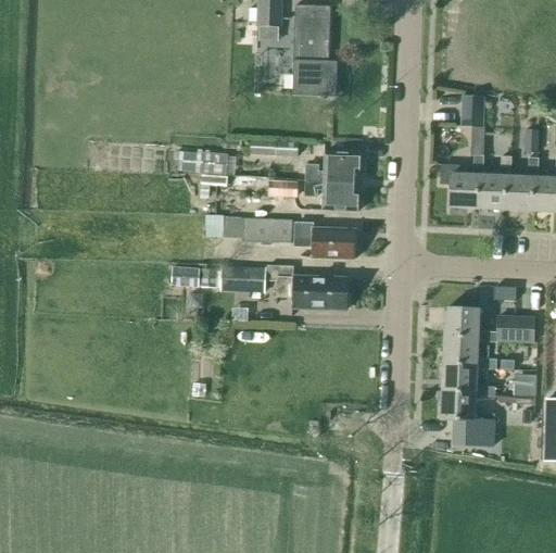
[(256,0),(255,25),(281,26),(281,0),(256,0)]
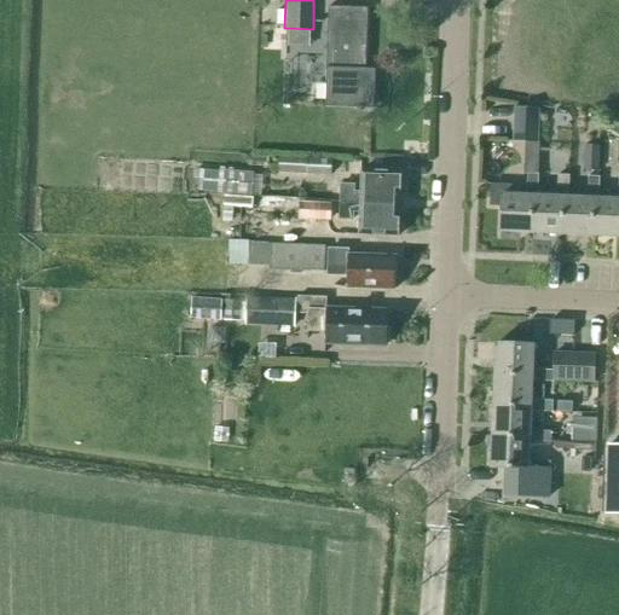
[(325,104),(374,106),(375,67),(365,67),(368,6),(329,5),(325,104)]
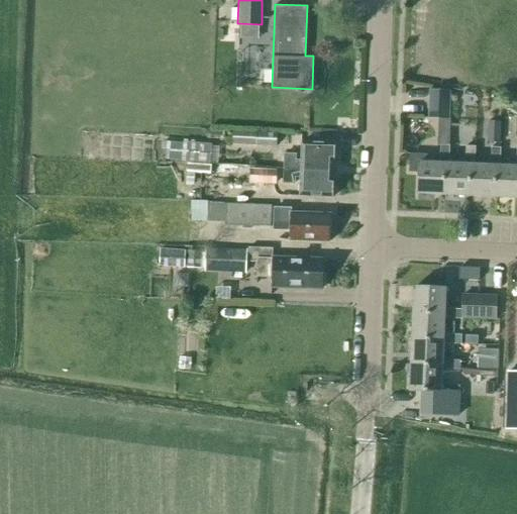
[(452,83),(430,82),(429,112),(450,113),(452,83)]
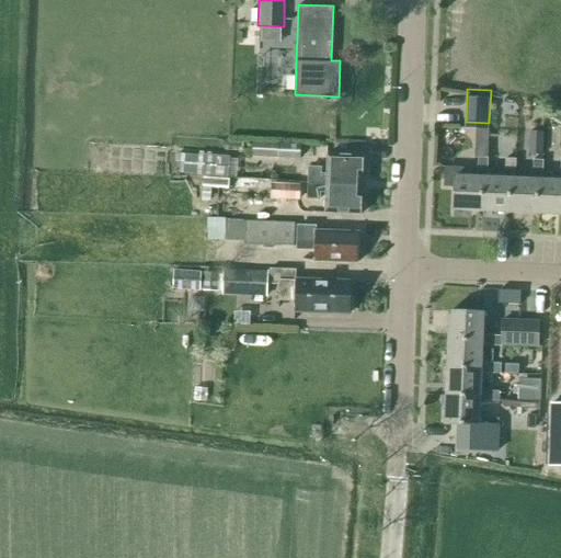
[(527,152),(541,152),(542,131),(528,129),(527,152)]
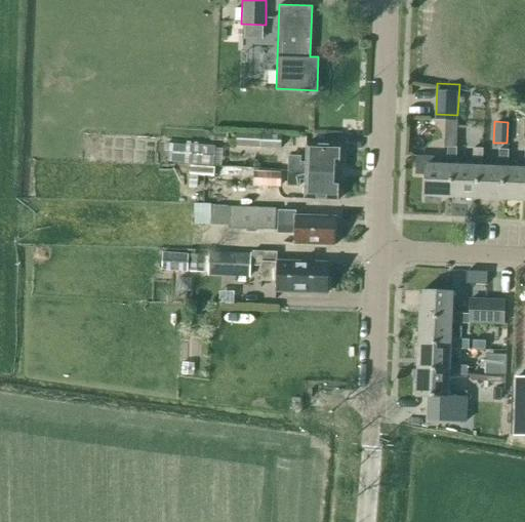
[(259,145),(280,146),(281,133),(259,132),(259,145)]
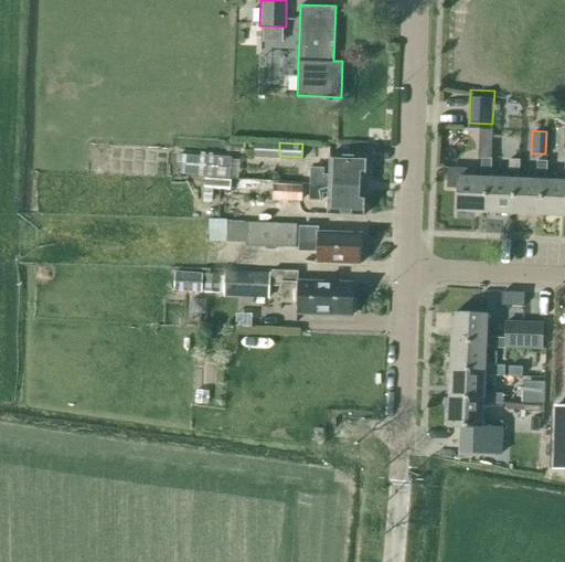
[(479,145),(478,156),(481,156),(491,157),(492,146),(479,145)]
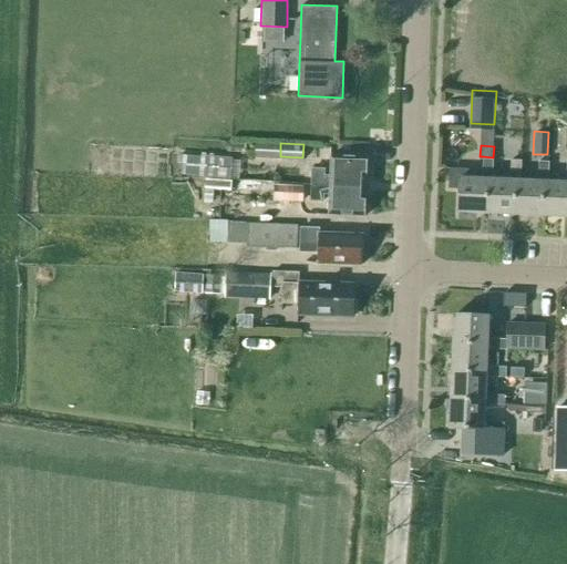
[(230,175),(232,156),(198,154),(197,173),(230,175)]
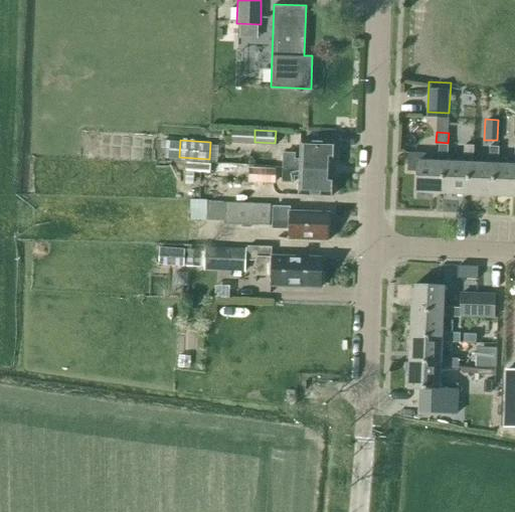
[(283,151),(283,166),(333,167),(334,141),(300,140),(299,158),(295,157),(295,151),(283,151)]
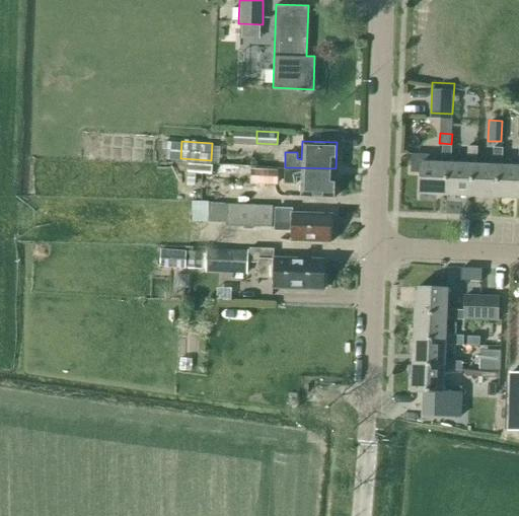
[(420,192),(445,194),(447,162),(450,162),(451,149),(451,144),(442,143),(441,161),(437,161),(437,154),(412,153),(411,169),(421,170),(420,192)]
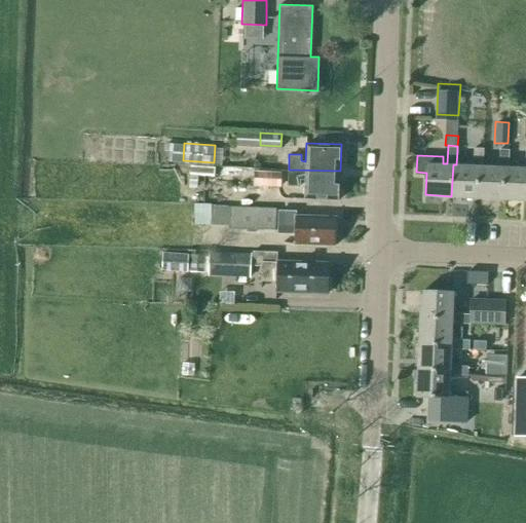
[(456,164),(453,164),(451,196),(478,197),(479,165),(483,165),(483,147),(474,146),(474,152),(457,151),(456,164)]
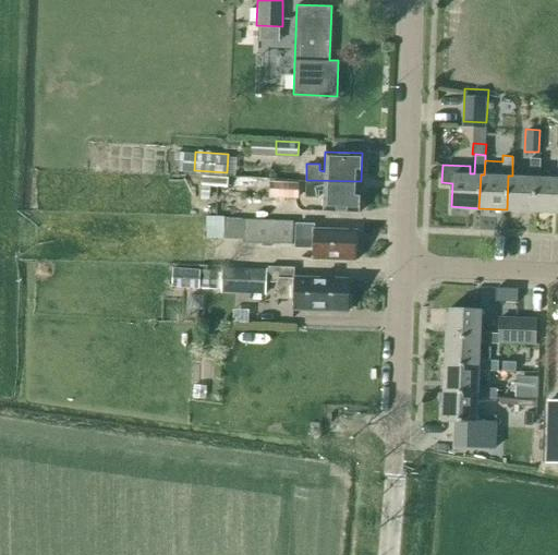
[(534,210),(535,177),(540,177),(541,157),(530,157),(530,177),(512,176),(508,176),(507,209),(534,210)]
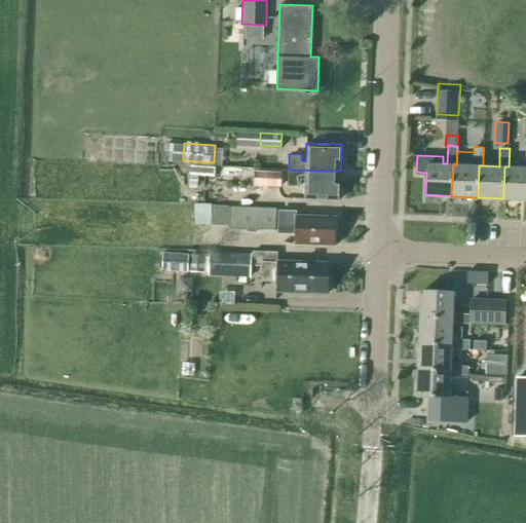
[(504,166),(503,198),(525,198),(525,148),(525,149),(525,167),(509,166),(504,166)]
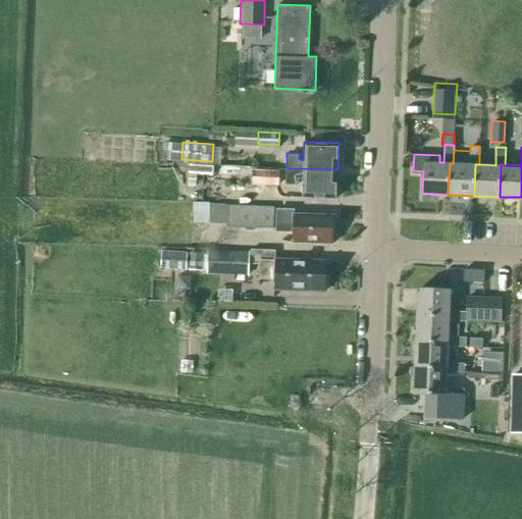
[(212,163),(188,162),(188,171),(212,173),(212,163)]
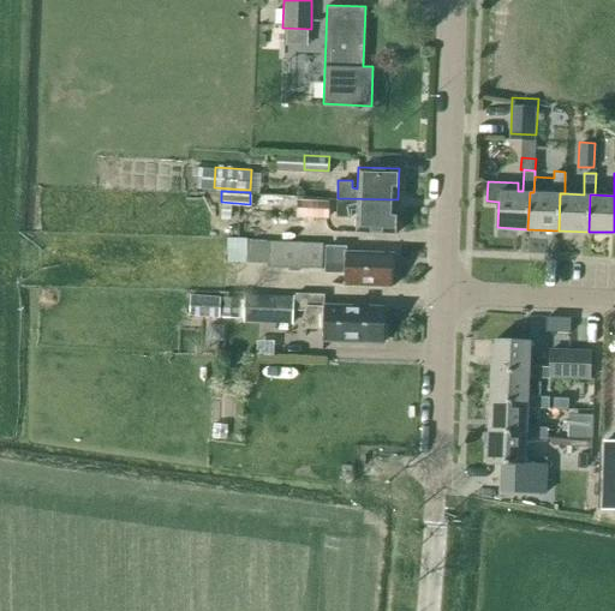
[(298,198),(297,214),(311,214),(312,198),(298,198)]
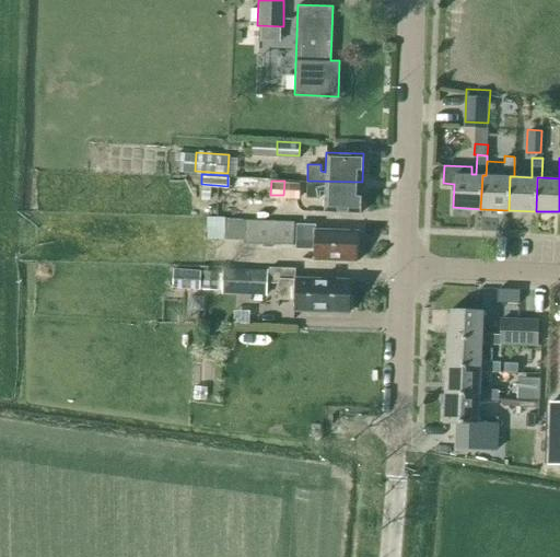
[(361,211),(362,182),(307,181),(306,196),(319,197),(319,190),(325,190),(324,210),(361,211)]
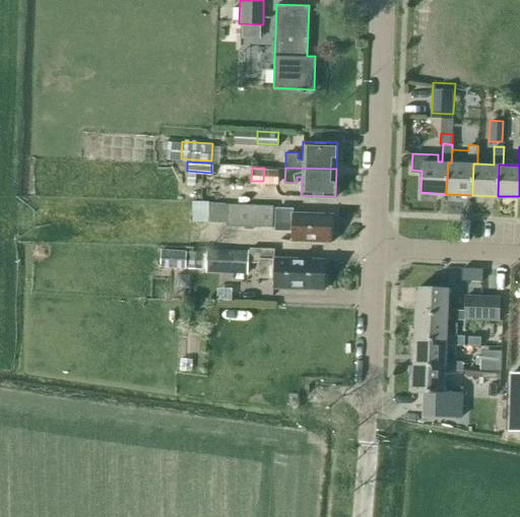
[(209,202),(208,220),(225,221),(225,223),(272,225),(273,204),(209,202)]
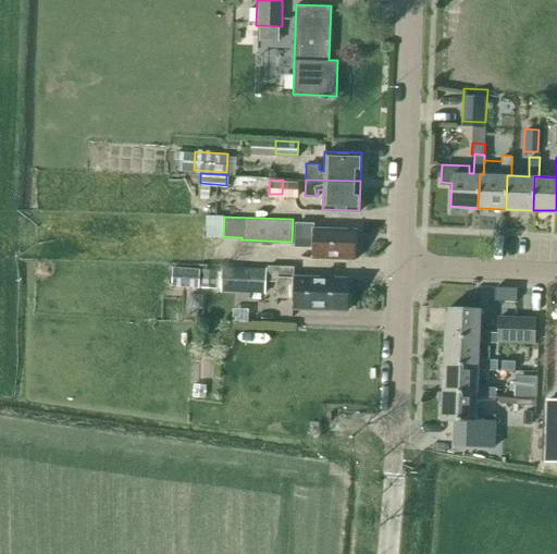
[(313,246),(313,257),(355,258),(356,229),(313,228),(313,222),(295,222),(294,239),(295,239),(295,246),(313,246)]
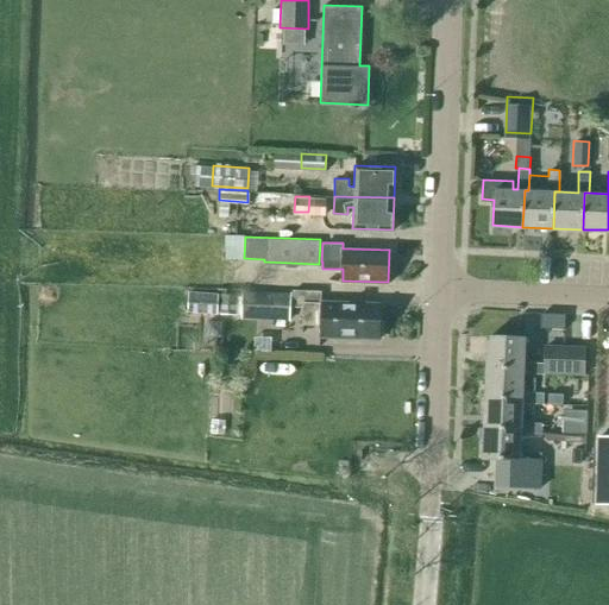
[(321,290),(289,289),(240,289),(240,320),(289,320),(289,306),(302,306),(302,323),(320,325),(319,335),(380,336),(381,303),(321,302),(321,290)]
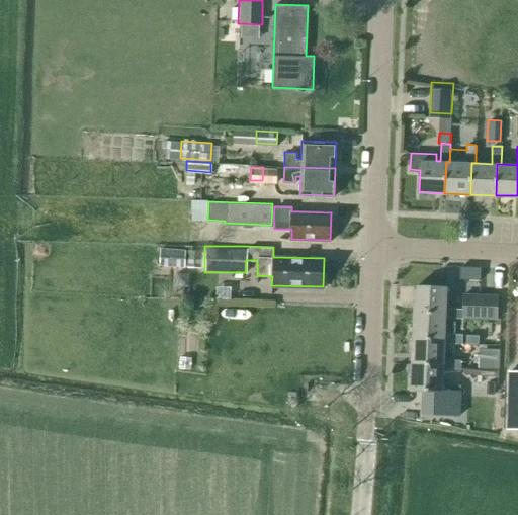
[(184,266),(185,249),(161,247),(160,264),(184,266)]
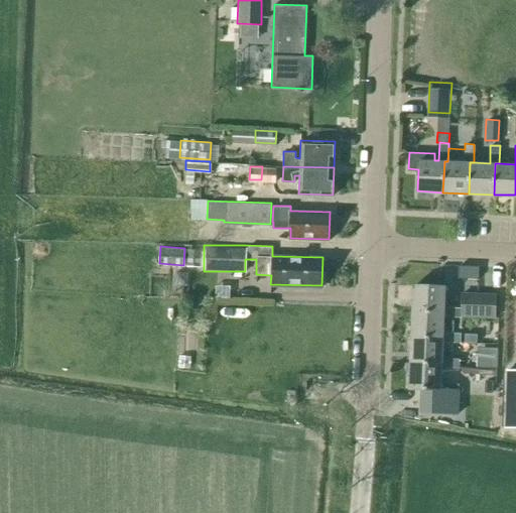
[(200,266),(202,249),(187,248),(186,265),(200,266)]
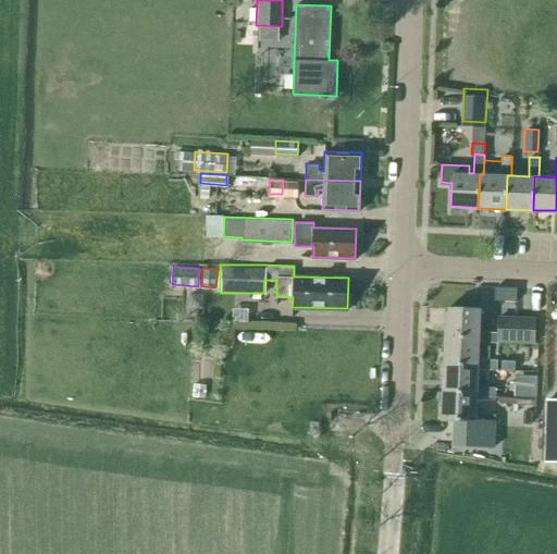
[(202,307),(203,293),(189,293),(188,307),(202,307)]
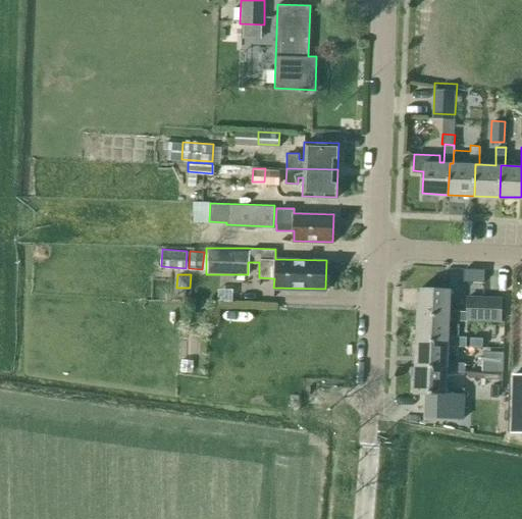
[(418,288),(417,314),(449,315),(449,319),(501,320),(501,297),(467,296),(467,310),(449,310),(450,289),(418,288)]
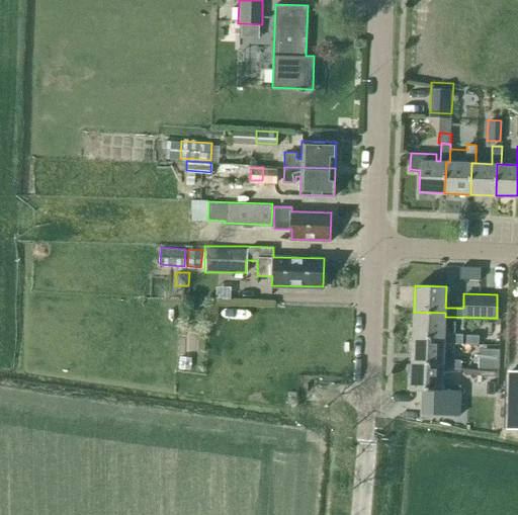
[(445,317),(445,313),(414,312),(413,338),(444,339),(444,342),(462,343),(462,333),(444,333),(445,317)]
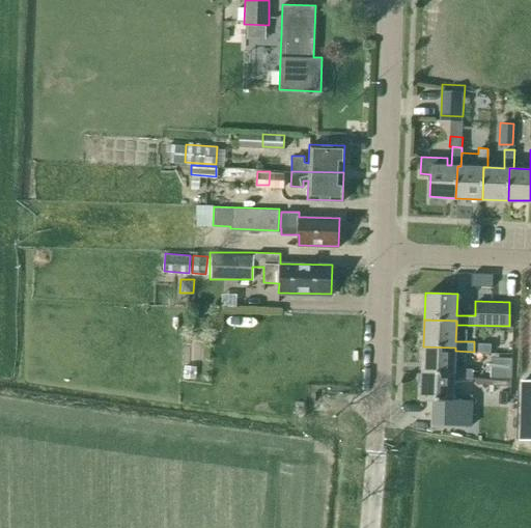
[(422,372),(454,373),(454,378),(473,378),(474,368),(455,367),(455,351),(455,348),(423,346),(422,372)]
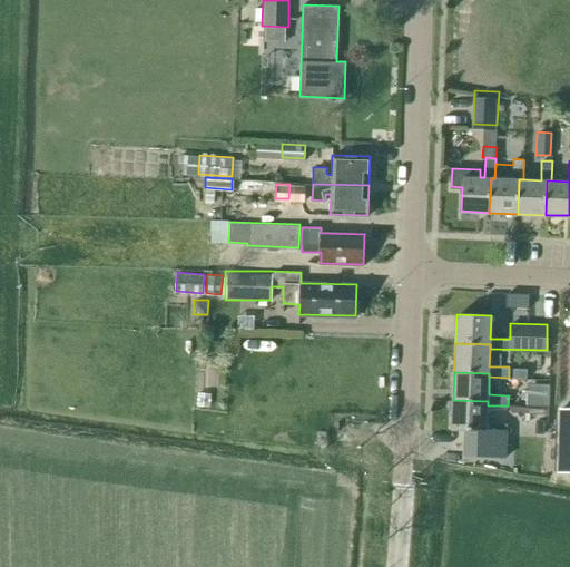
[(544,404),(544,396),(527,394),(526,404),(544,404)]
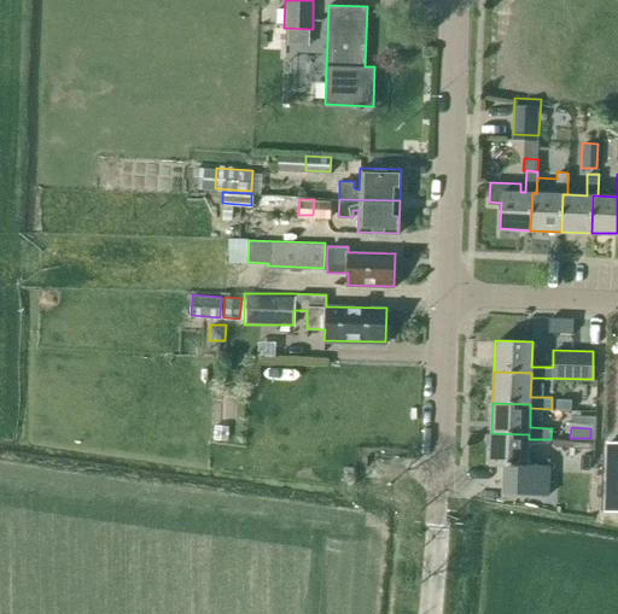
[(551,484),(551,439),(529,439),(529,434),(491,433),(491,465),(506,465),(505,492),(551,493),(551,484)]
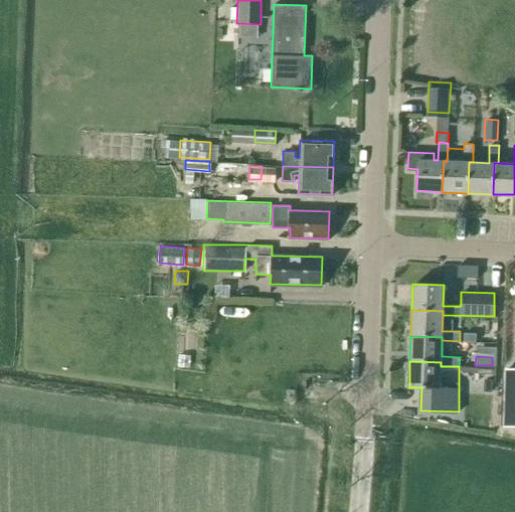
[(514,425),(514,369),(507,369),(505,425),(514,425)]
